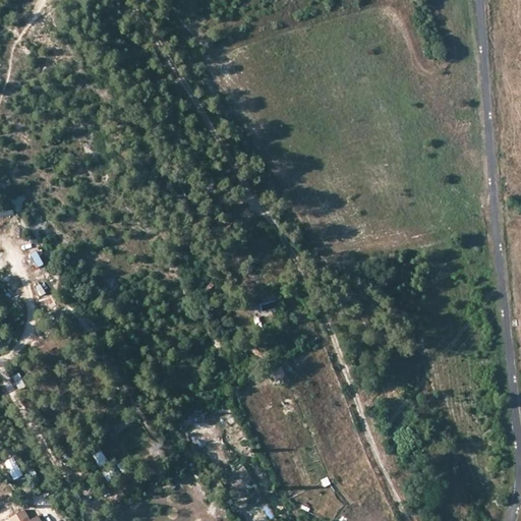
[(37,295),(43,293),(41,282),(34,284),(37,295)]
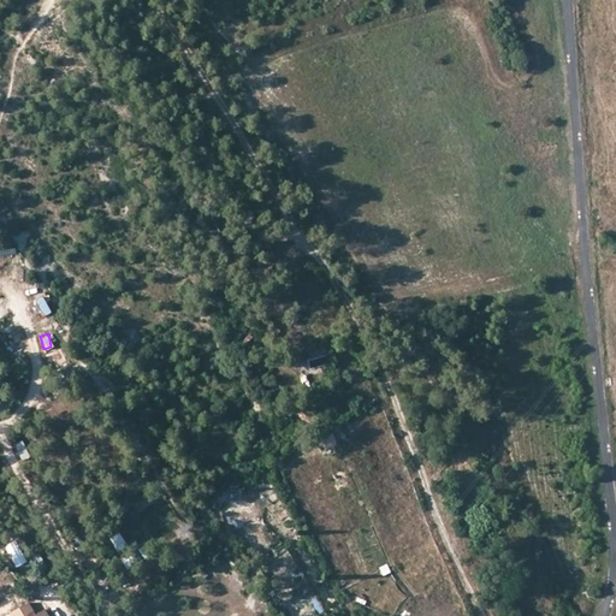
[(63,397),(52,407),(57,413),(67,404),(63,397)]
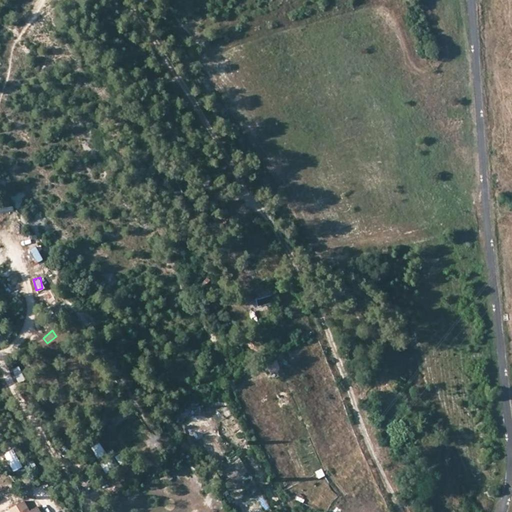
[(275,359),(265,362),(269,373),(279,369),(275,359)]
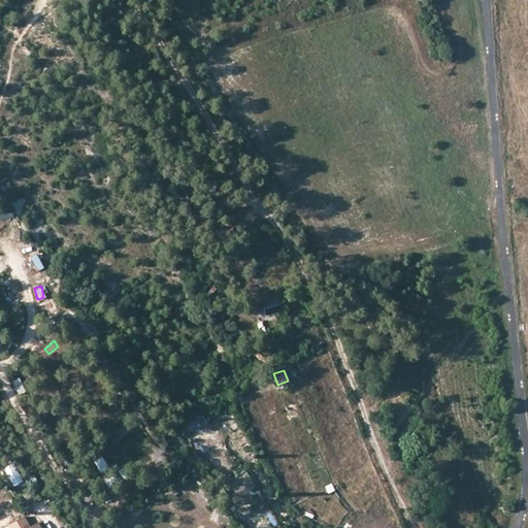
[(10,378),(17,393),(24,390),(18,375),(10,378)]
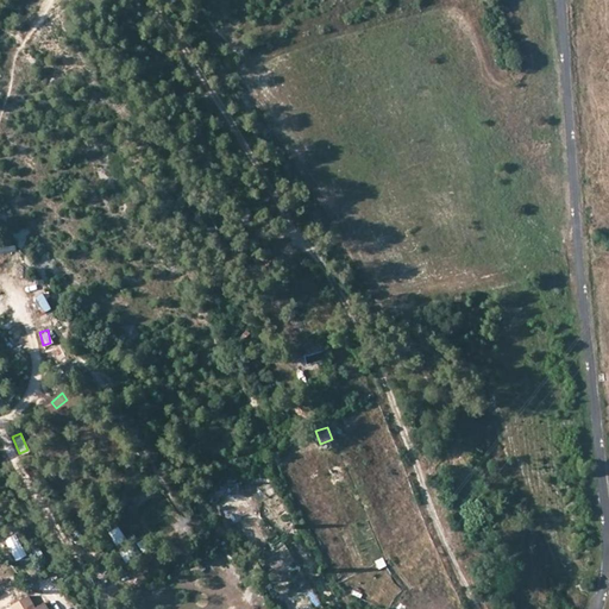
[(7,606),(10,608),(48,608),(43,600),(33,606),(27,595),(7,606)]
